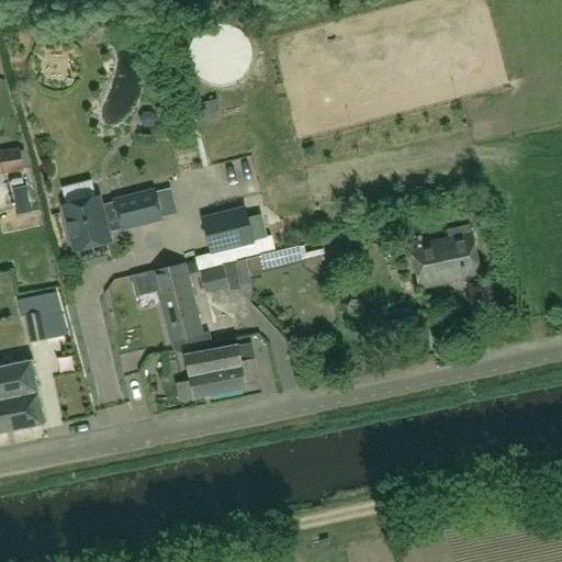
[(221,114),(217,102),(197,108),(201,124),(221,120),(218,114),(221,114)]
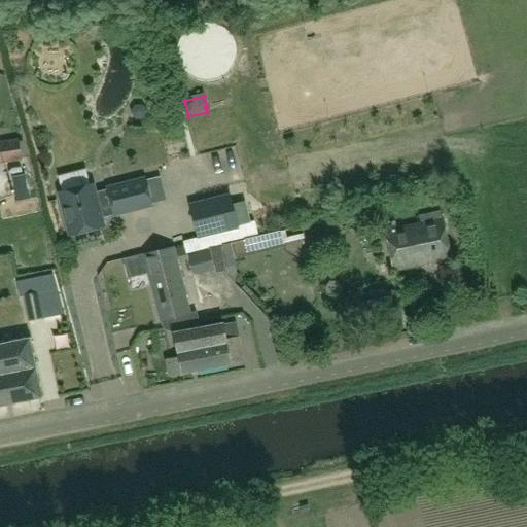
[(0,164),(22,161),(18,139),(0,142),(0,164)]
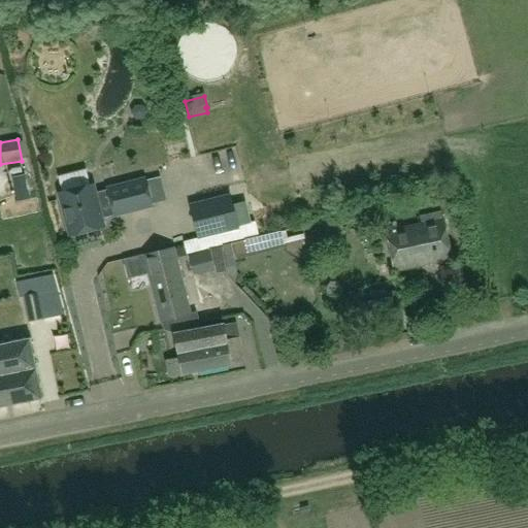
[(60,193),(69,235),(103,228),(101,217),(113,215),(113,216),(152,206),(145,179),(108,189),(108,192),(96,194),(94,186),(60,193)]
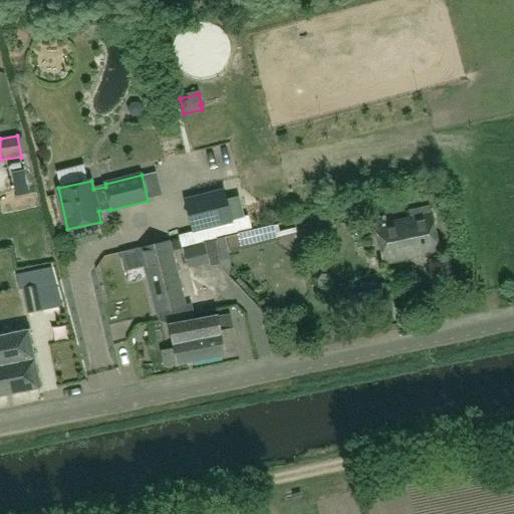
[(179,240),(180,244),(225,235),(252,229),(248,216),(244,217),(240,197),(228,200),(225,189),(184,199),(192,232),(178,236),(179,240)]
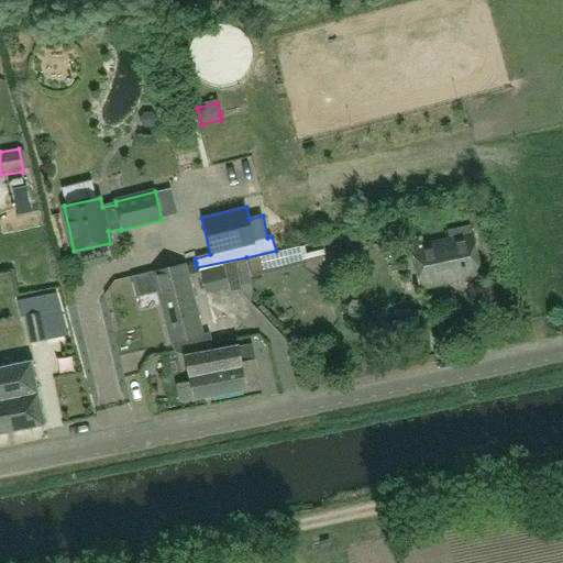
[(449,240),(411,247),(420,290),(483,277),(474,234),(473,234),(471,227),(448,232),(449,240)]
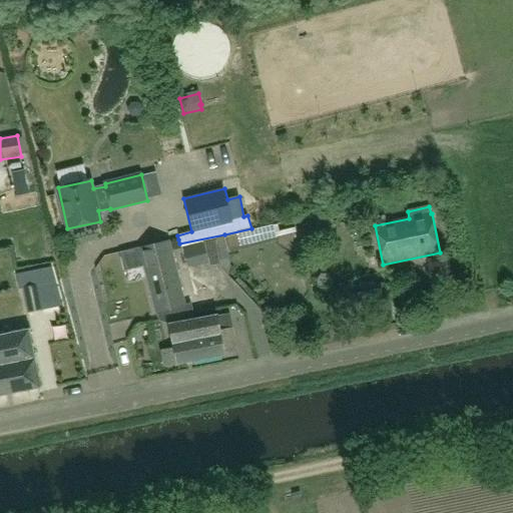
[(251,228),(224,234),(228,252),(277,240),(273,223),(251,228)]
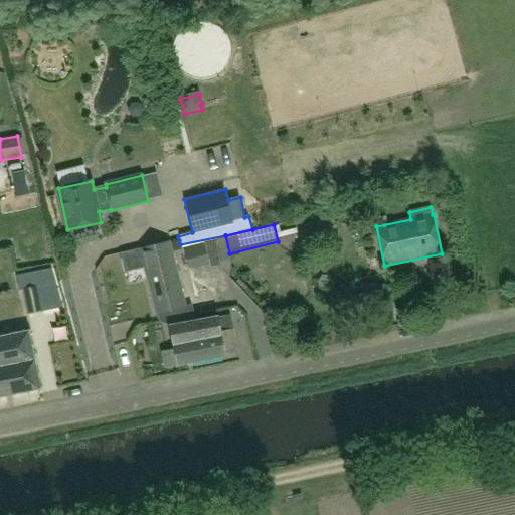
[(170,326),(196,321),(192,304),(185,306),(171,252),(182,249),(180,244),(179,240),(140,250),(157,316),(158,316),(160,322),(170,326)]
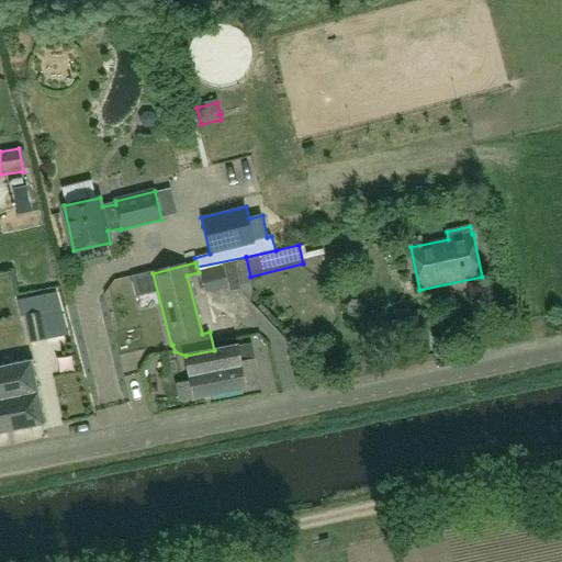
[(228,287),(224,267),(201,273),(206,293),(228,287)]
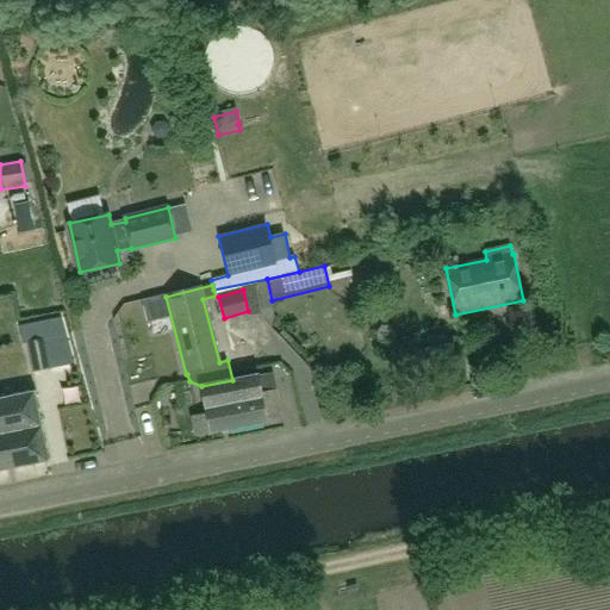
[(53,386),(50,371),(53,369),(47,340),(26,343),(31,372),(29,372),(31,383),(37,381),(39,388),(53,386)]
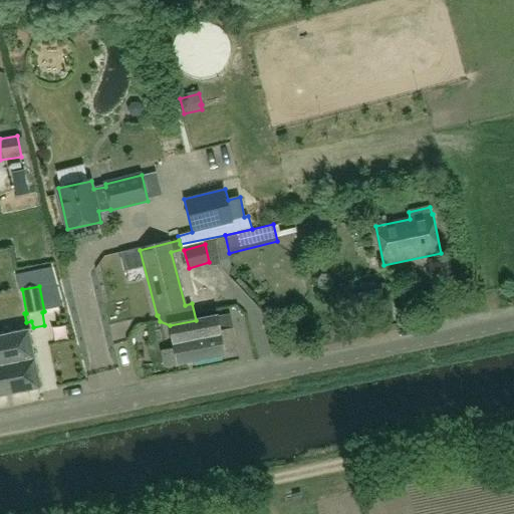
[(230,314),(170,325),(178,365),(225,355),(225,354),(238,351),(230,314)]
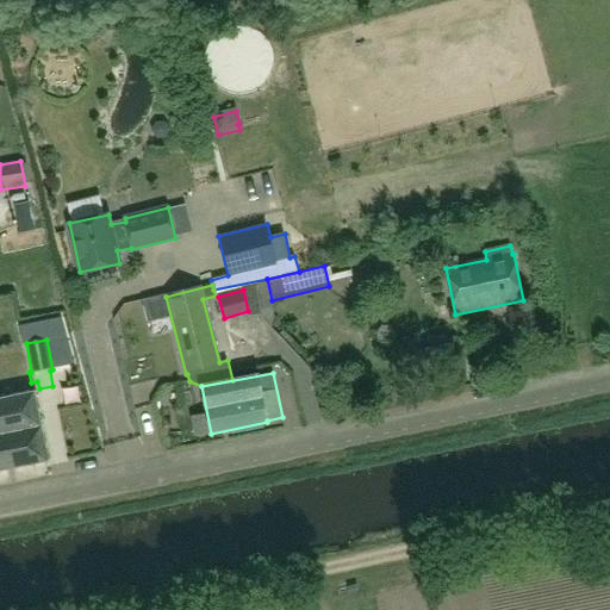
[(0,398),(0,473),(49,462),(35,392),(0,398)]
